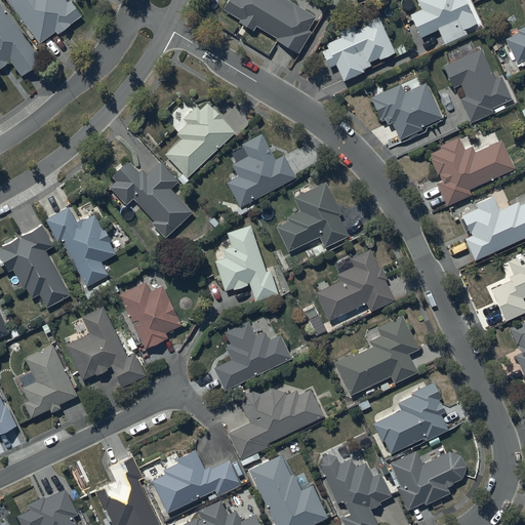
[(7,0),(39,43),(55,32),(57,35),(82,16),(70,0),(67,2),(65,0),(7,0)]
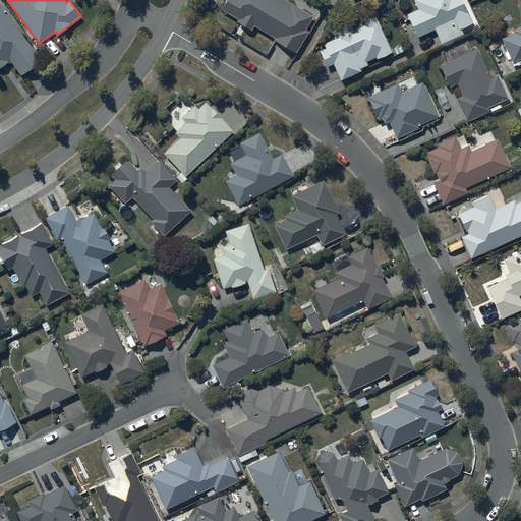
[(225,0),(221,8),(238,19),(236,21),(250,30),(253,25),(274,38),(273,40),(294,53),(308,32),(305,30),(312,17),(284,0),(225,0)]
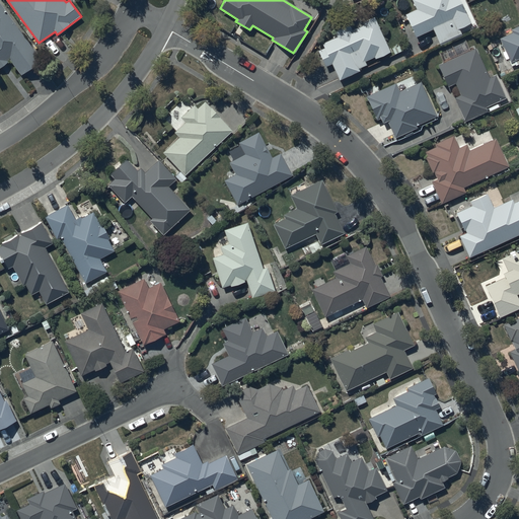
[(412,0),(417,9),(404,14),(416,38),(433,29),(441,46),(461,36),(458,29),(469,24),(458,0),(412,0)]
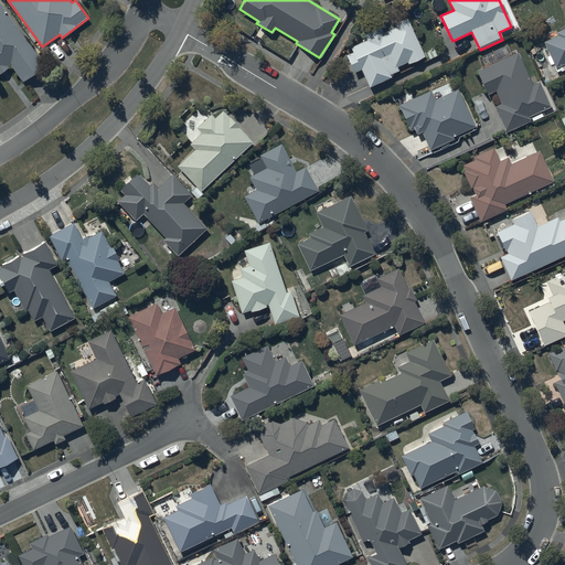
[(46,65),(0,1),(0,74),(12,66),(23,82),(46,65)]
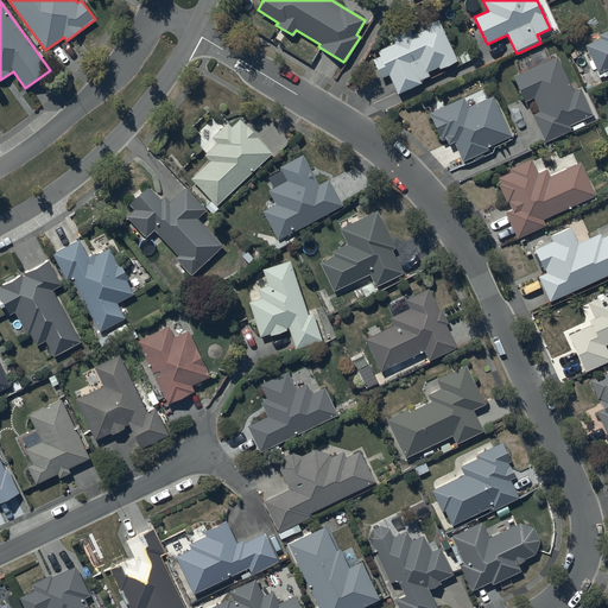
[(456,61),(437,20),(423,27),(424,30),(412,35),(409,29),(390,38),(393,44),(377,51),(379,57),(372,61),(380,78),(388,75),(398,94),(420,83),(419,81),(428,76),(426,73),(438,67),(438,69),(456,61)]
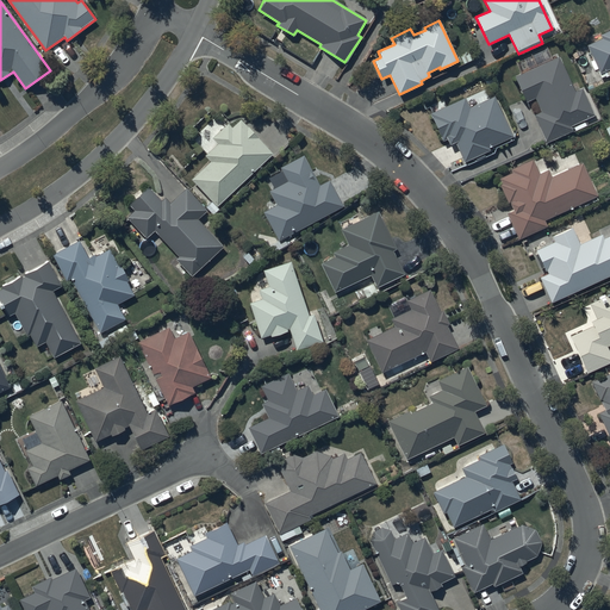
[(602,38),(587,45),(599,73),(609,68),(609,30),(601,35),(602,38)]
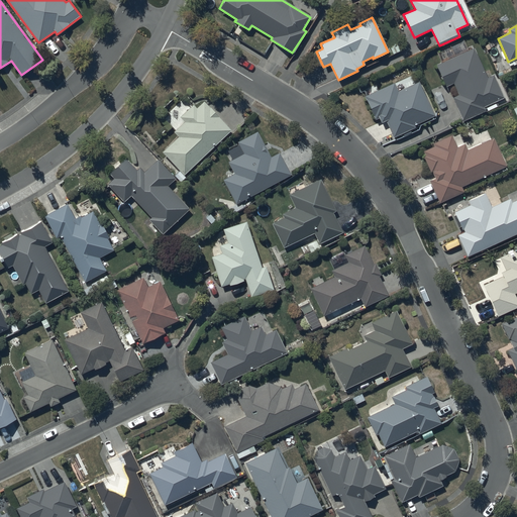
[(441,63),(436,65),(446,87),(453,83),(458,95),(452,98),(462,120),(485,111),(484,107),(504,98),(494,75),(487,78),(475,48),(455,58),(450,45),(437,52),(441,63)]
